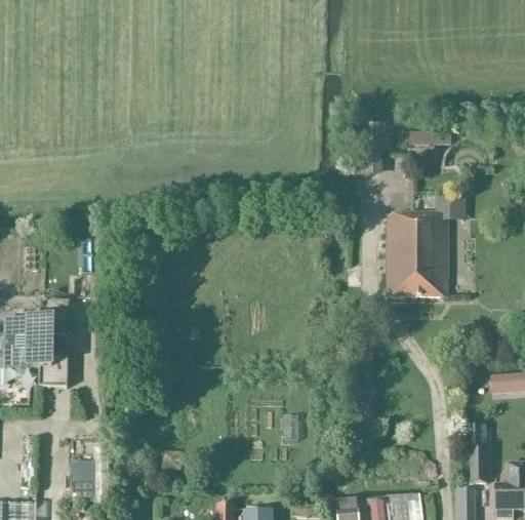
[(398,145),(450,144),(450,124),(398,125),(398,145)]
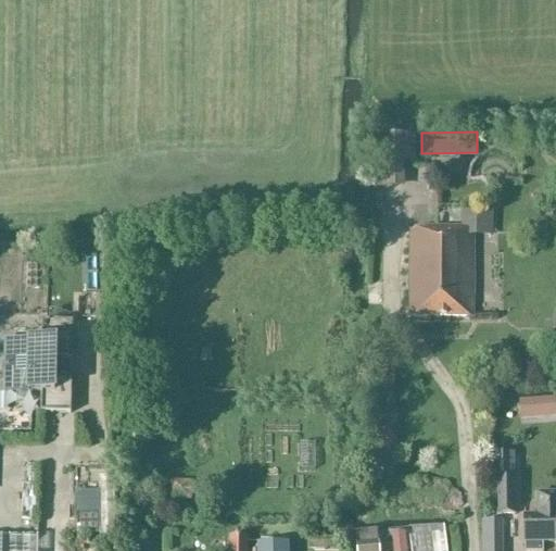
[(415,160),(415,133),(374,133),(374,184),(404,184),(404,160),(415,160)]
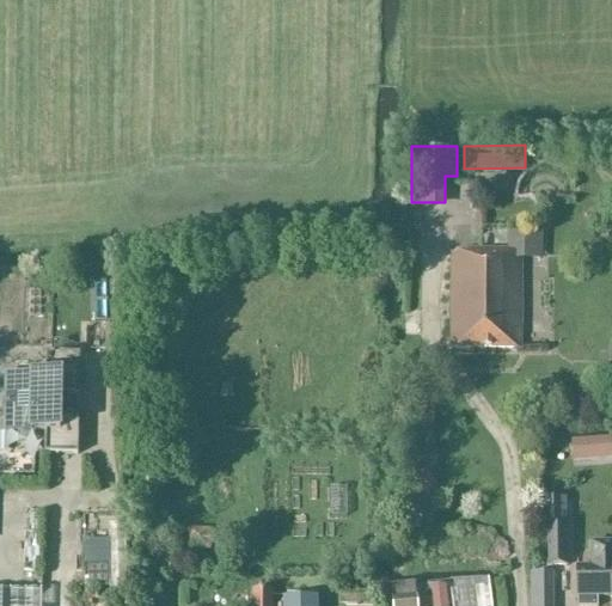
[(540,256),(540,227),(506,227),(506,245),(471,245),(471,250),(452,250),(451,346),(520,347),(521,256),(540,256)]
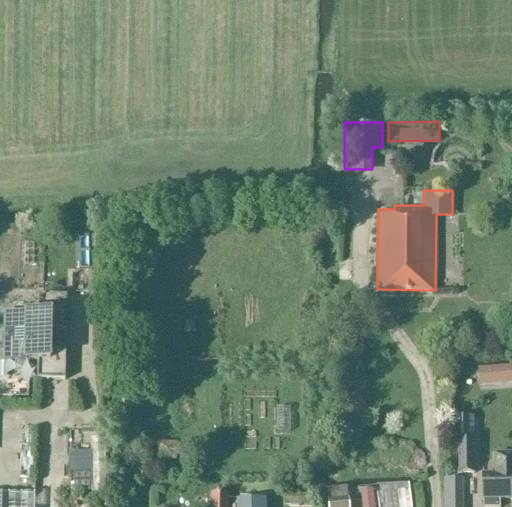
[(67,293),(39,292),(38,311),(15,311),(14,357),(38,357),(37,376),(65,377),(66,343),(51,343),(51,327),(66,327),(67,293)]
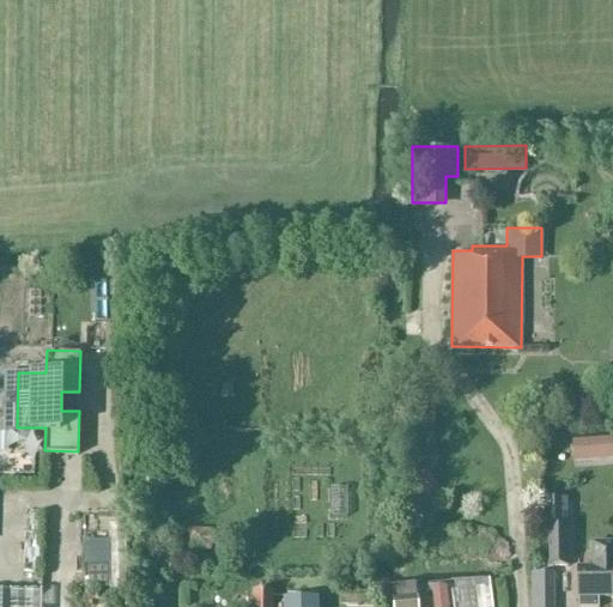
[(574,459),(612,455),(612,433),(572,437),(574,459)]
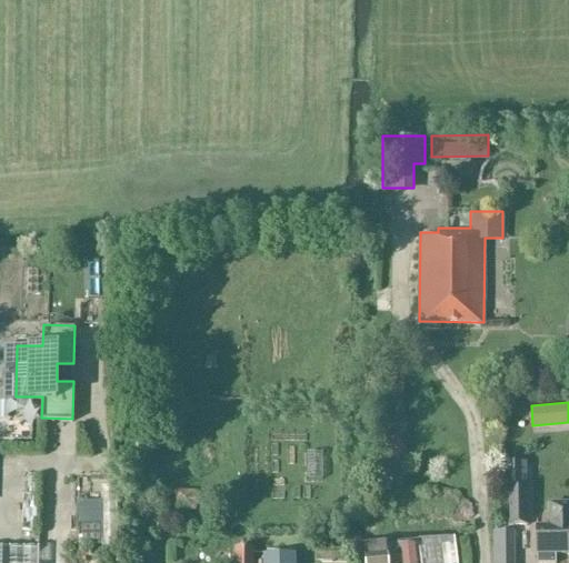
[(527,485),(527,459),(509,459),(509,524),(528,524),(528,485),(527,485)]
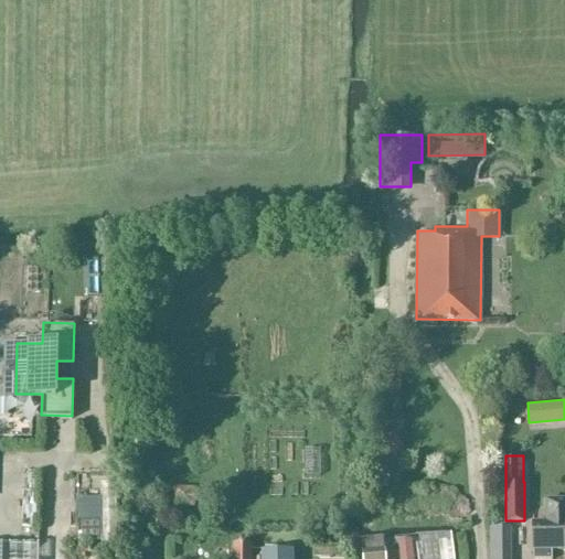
[(564,495),(544,496),(544,519),(532,519),(533,547),(533,557),(552,557),(552,547),(564,546),(564,495)]
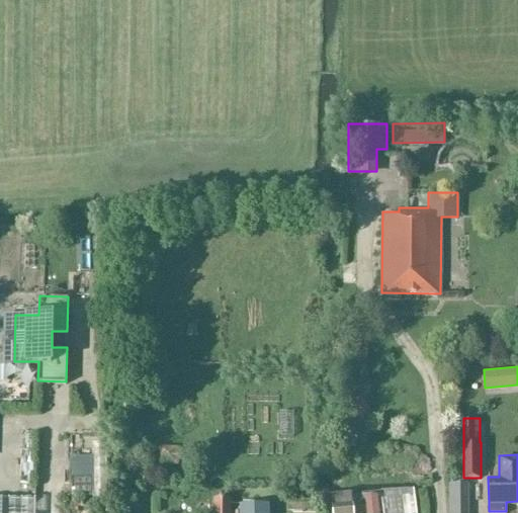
[(381,496),(382,512),(416,512),(414,492),(381,496)]
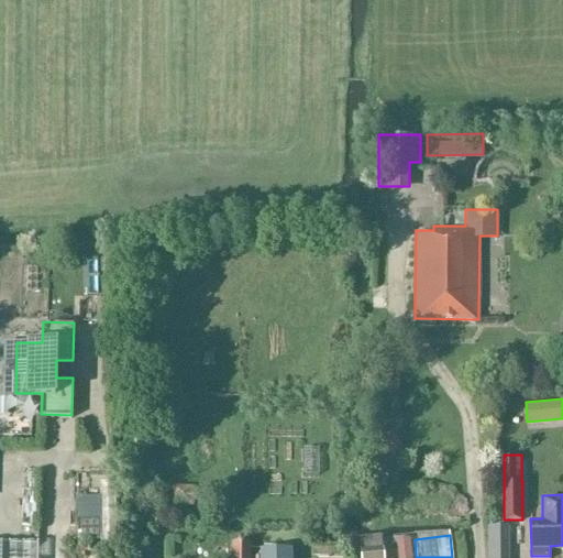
[(37,557),(39,539),(0,538),(0,557),(37,557)]
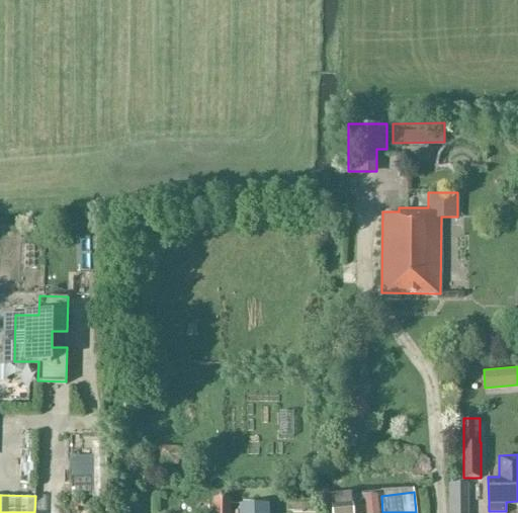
[(231,512),(232,495),(212,495),(211,512),(231,512)]
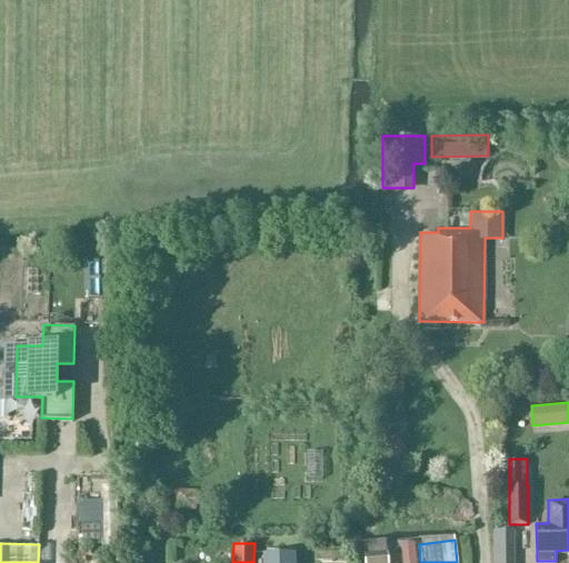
[(388,562),(387,549),(363,552),(365,562),(388,562)]
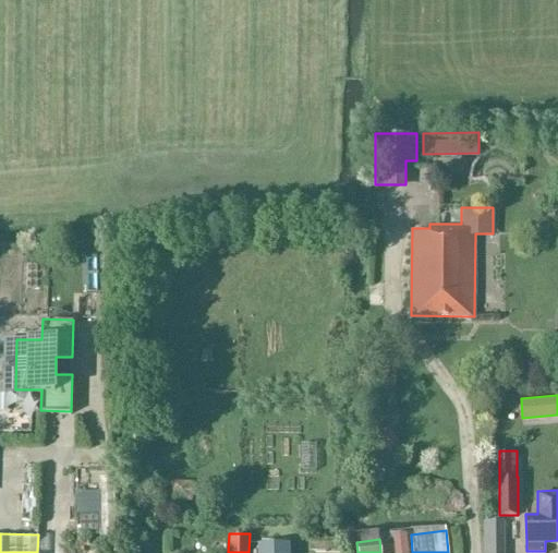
[(258,552),(289,552),(289,541),(258,542),(258,552)]
